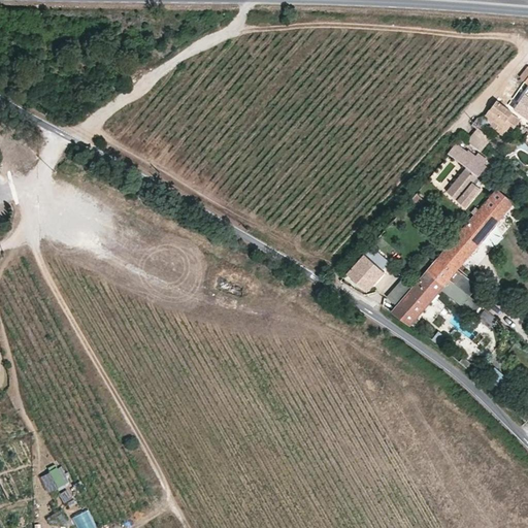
[(527,65),(527,66),(519,76),(521,78),(527,85),(527,65)]
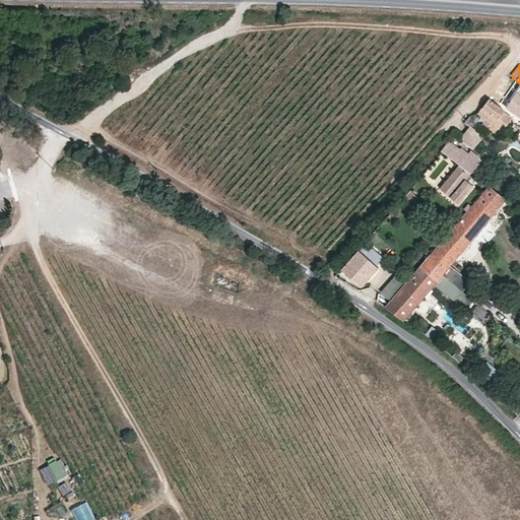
[(519,90),(507,109),(519,117),(519,90)]
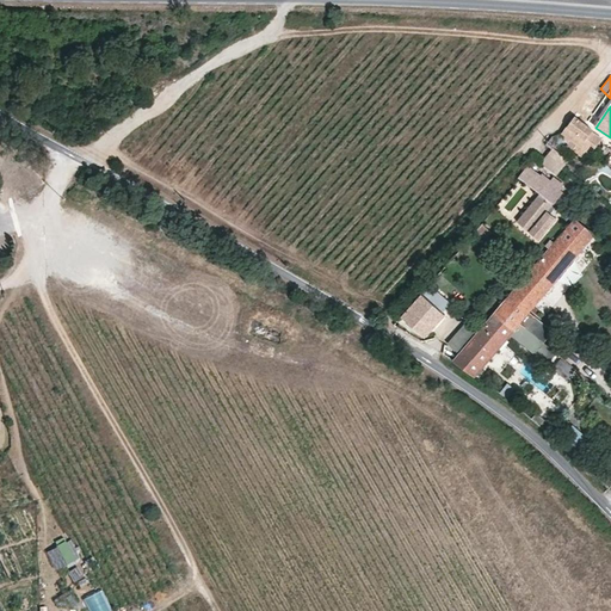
[(602,137),(580,122),(573,116),(560,133),(575,144),(573,150),(580,156),(590,146),(593,148),(602,137)]
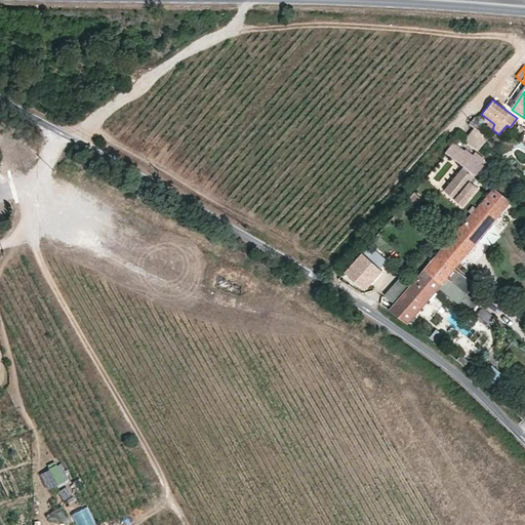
[(487,138),(475,128),(471,132),(484,143),(487,138)]
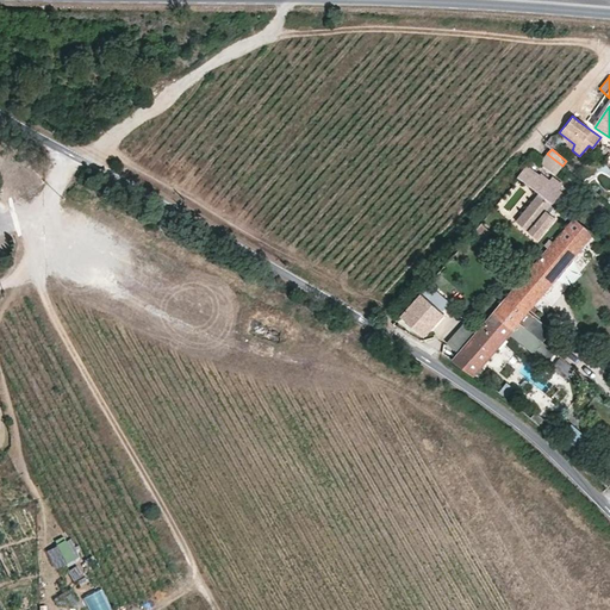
[(555,174),(562,166),(547,154),(540,162),(555,174)]
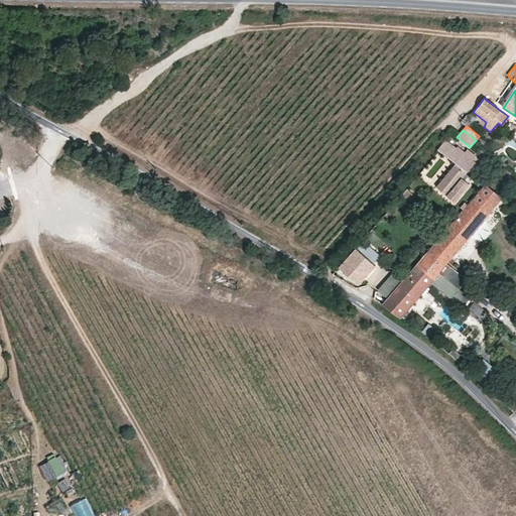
[(436,150),(438,151),(455,163),(468,173),(469,172),(474,176),(481,166),(473,161),(477,156),(467,149),(465,151),(457,146),(456,147),(446,139),(446,140),(445,139),(436,150)]
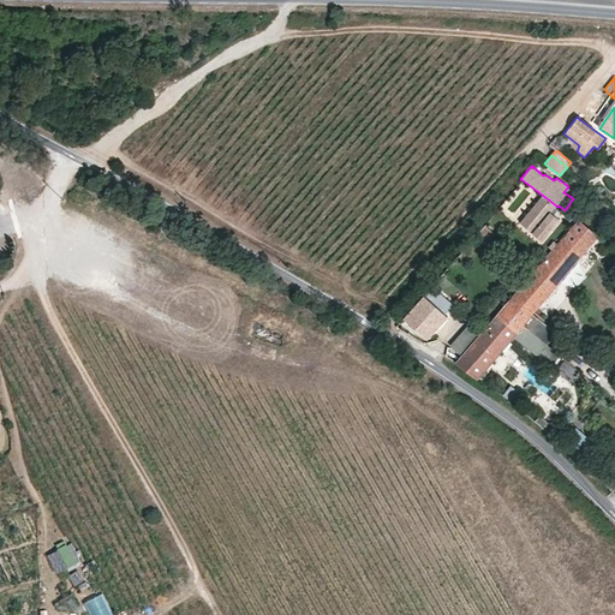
[(557,207),(542,195),(519,224),(542,243),(560,221),(553,214),(557,207)]
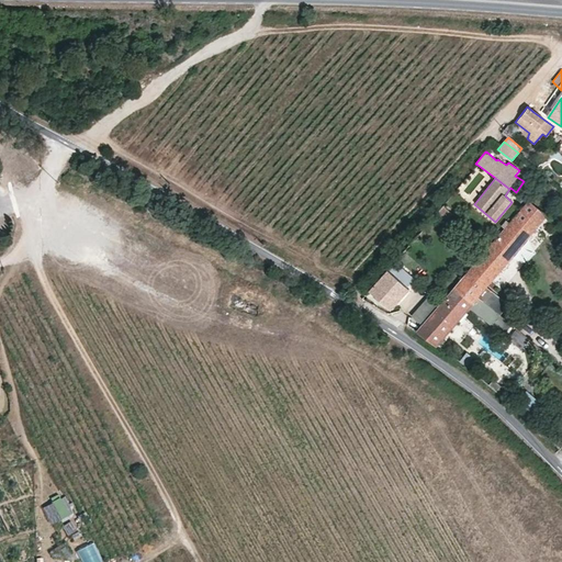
[(546,216),(527,202),(454,288),(472,303),(478,298),(499,316),(508,304),(486,287),(546,216)]
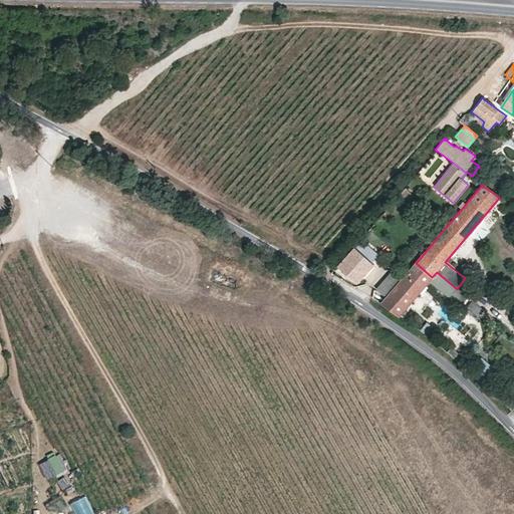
[(353,247),(337,265),(358,283),(374,265),(353,247)]
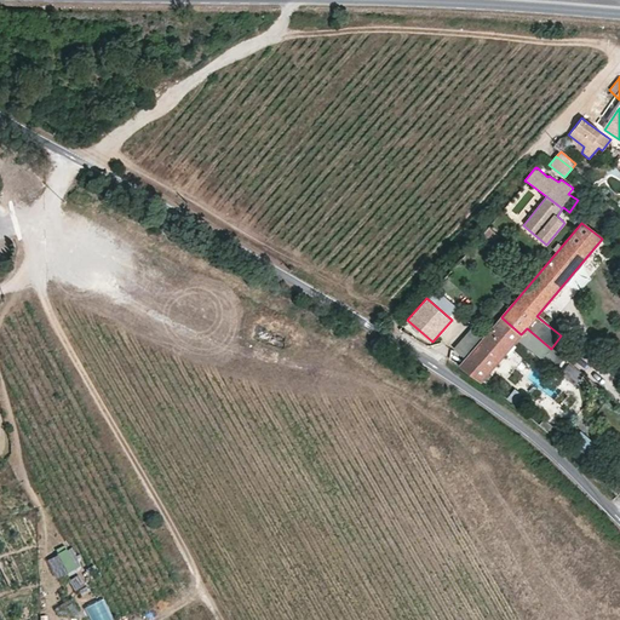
[(390,325),(397,328),(401,321),(394,317),(390,325)]
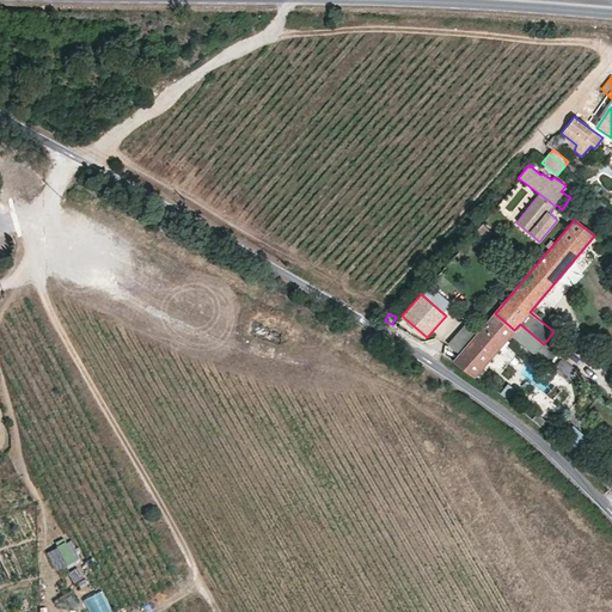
[(514,330),(495,313),(479,331),(465,348),(461,354),(454,361),(476,375),(510,334),(548,366),(557,355),(544,344),(520,324),(514,330)]
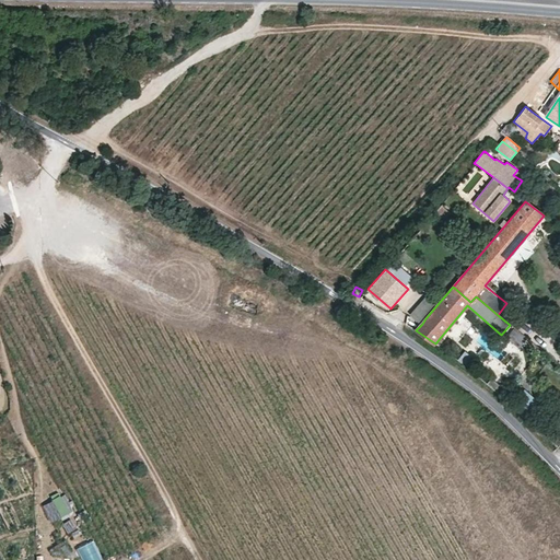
[(439,303),(428,293),(410,314),(413,316),(419,313),(426,318),(439,303)]
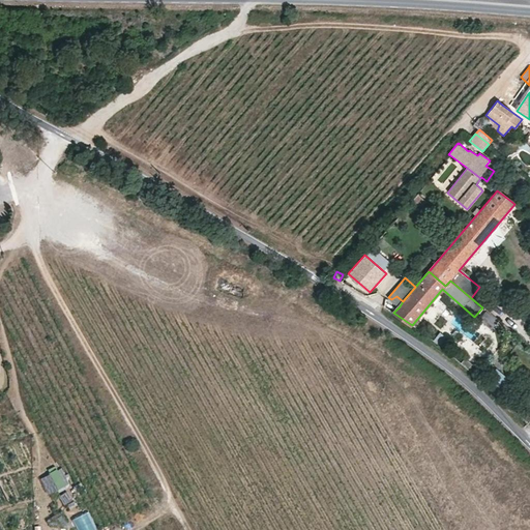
[(403,301),(396,296),(391,299),(400,306),(403,301)]
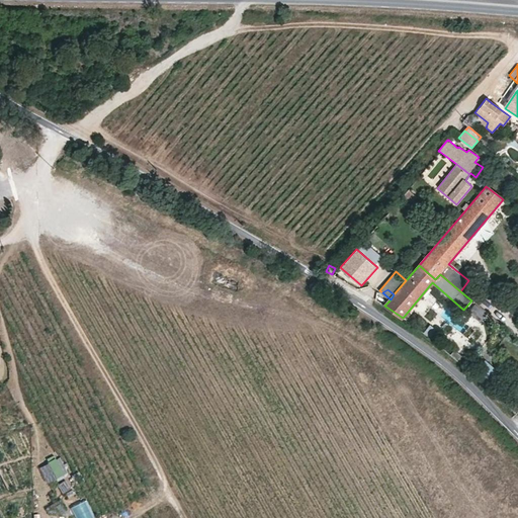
[(502,294),(497,301),(505,309),(511,303),(502,294)]
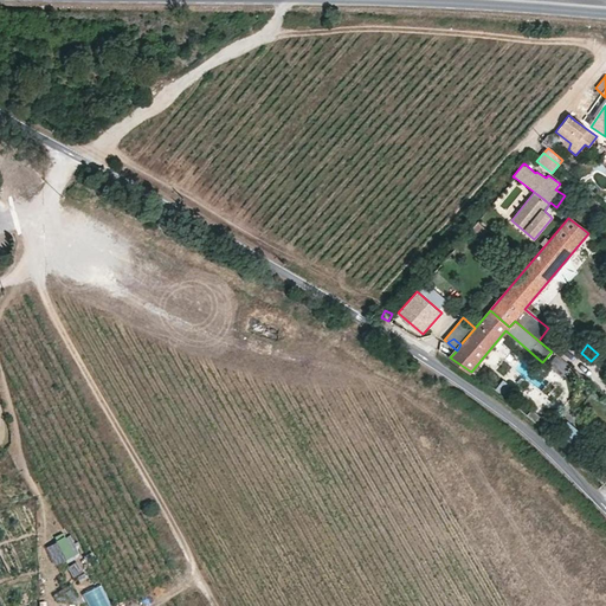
[(64,536),(45,545),(53,563),(73,555),(64,536)]
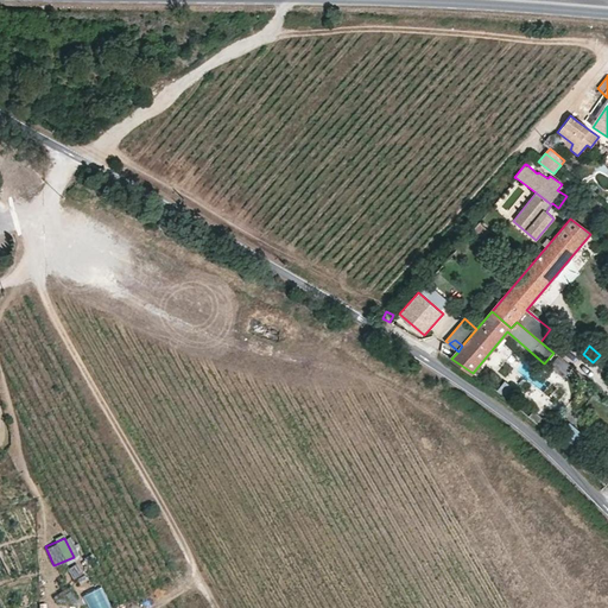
[(70,587),(55,596),(59,605),(75,594),(70,587)]
